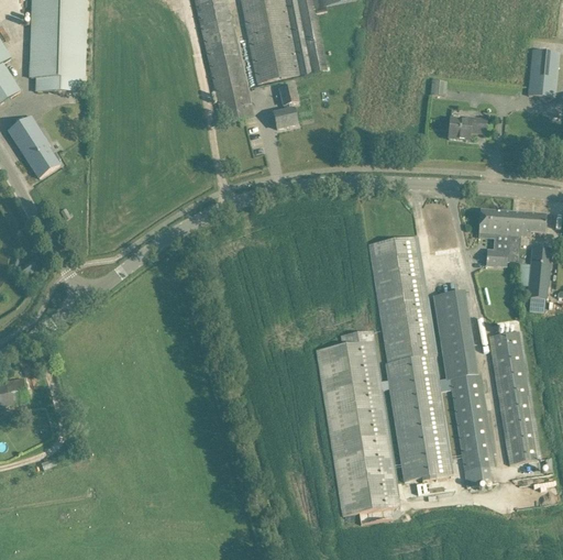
[(84,92),(85,0),(33,0),(31,77),(37,77),(37,90),(84,92)]
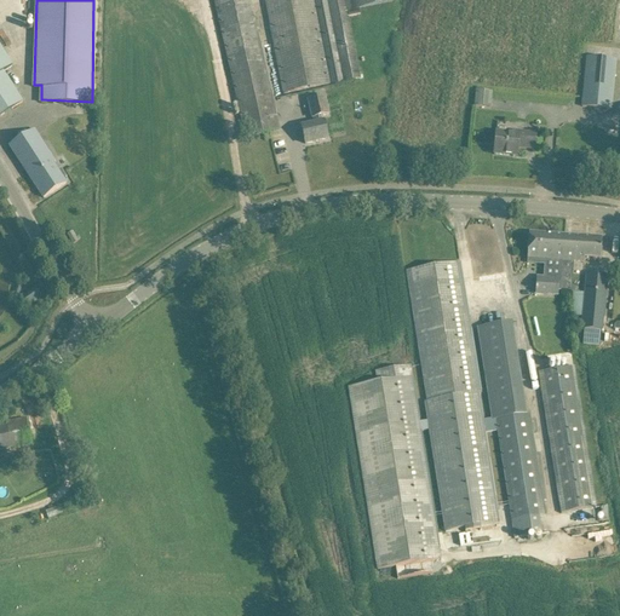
[(214,0),(216,5),(245,133),(279,126),(251,0),(214,0)]
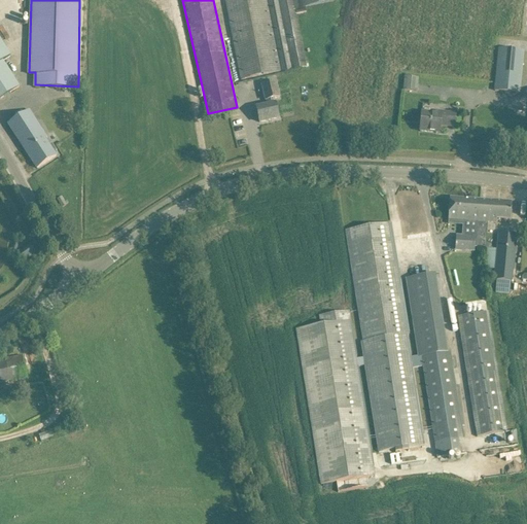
[(225,0),(240,77),(241,77),(255,74),(292,67),(306,64),(295,11),(306,9),(305,5),(326,0),(225,0)]
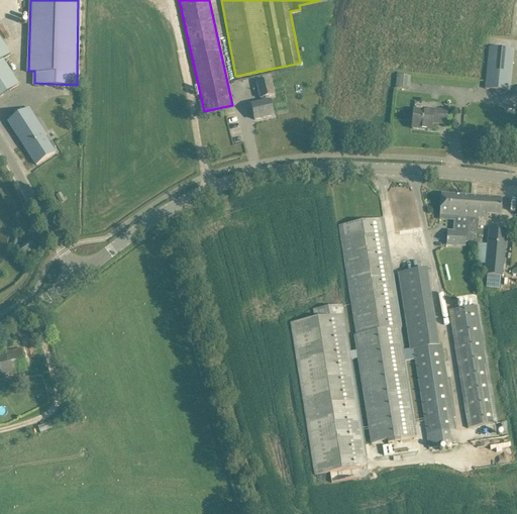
[(2,58),(10,53),(0,36),(0,95),(19,83),(2,58)]
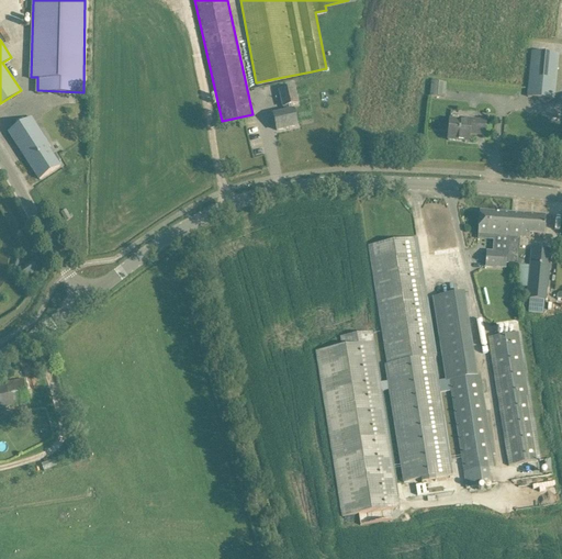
[(553,97),(554,86),(559,52),(532,49),(528,94),(553,97)]
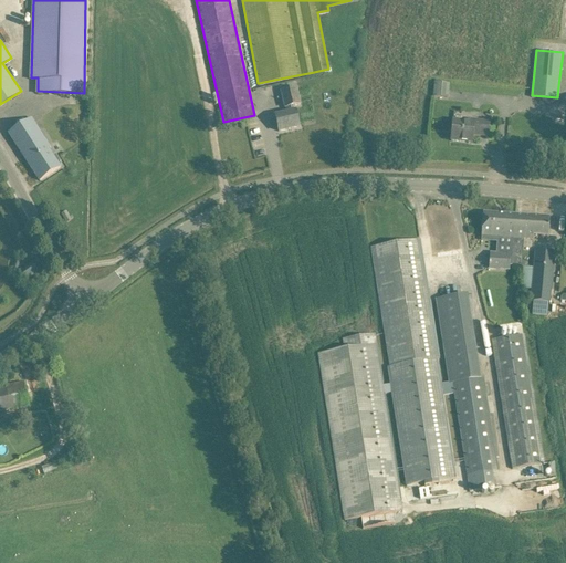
[(283,87),(294,84),(293,77),(282,80),(283,87)]
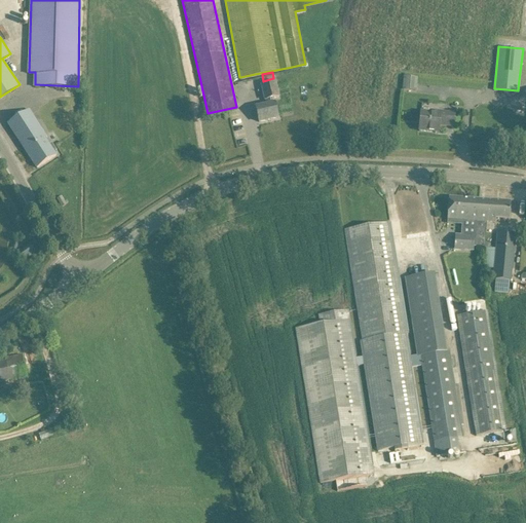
[(416,88),(417,75),(404,74),(403,87),(416,88)]
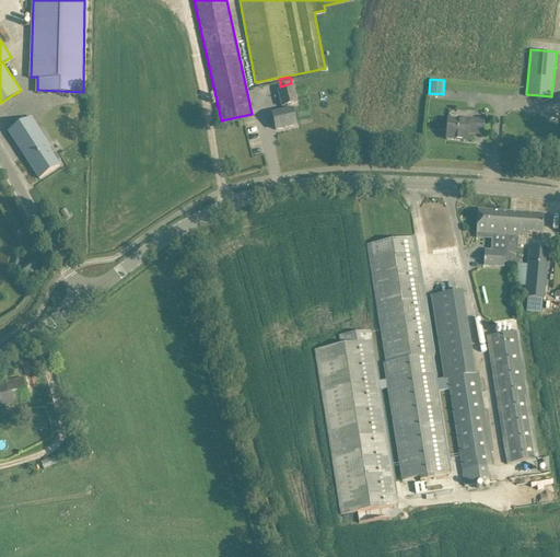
[(296,123),(291,102),(298,101),(294,83),(277,88),(281,104),(284,103),(286,109),(272,112),(276,127),(296,123)]
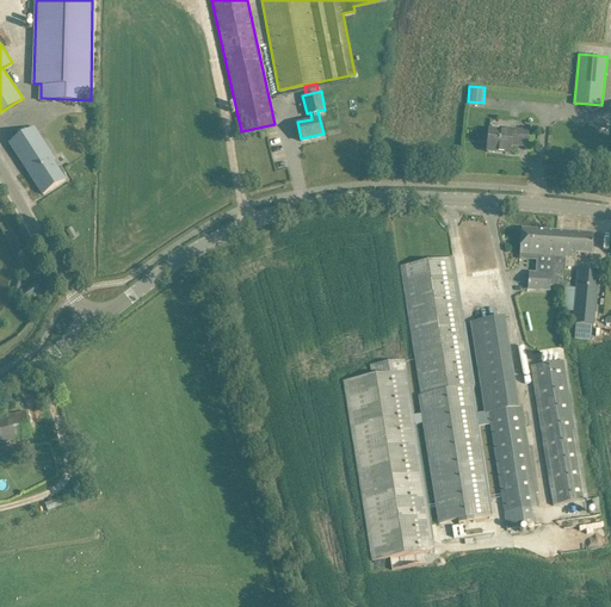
[(19,135),(10,141),(43,192),(53,186),(65,178),(65,177),(66,175),(65,173),(66,172),(60,163),(57,166),(53,158),(55,156),(35,125),(19,135)]
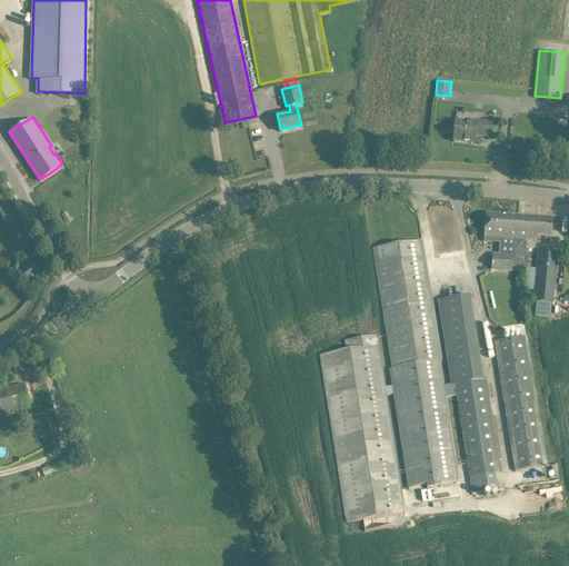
[(456,119),(453,139),(475,141),(475,132),(490,135),(491,120),(472,118),(472,120),(456,119)]
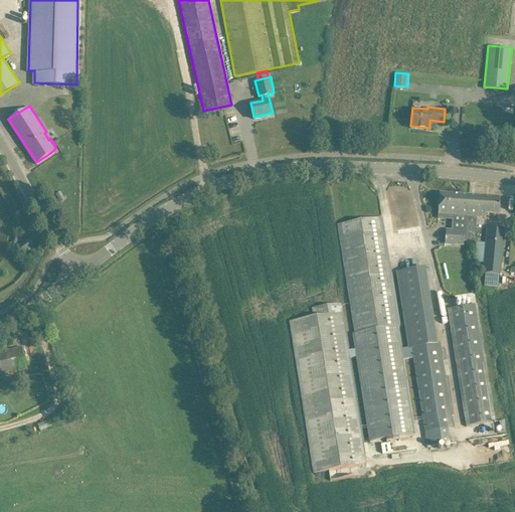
[(60,189),(55,192),(60,200),(64,197),(64,196),(66,195),(65,193),(63,195),(60,189)]
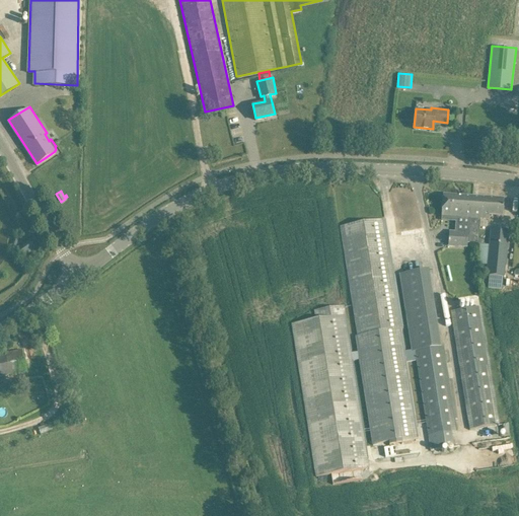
[(471,216),(473,195),(443,193),(442,214),(471,216)]
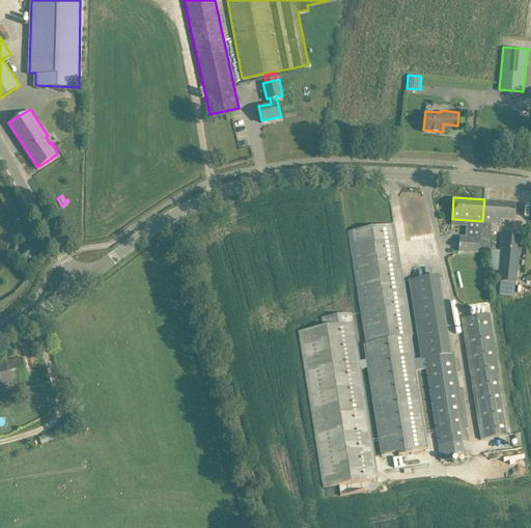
[(484,199),(482,221),(500,222),(500,218),(513,219),(515,201),(484,199)]
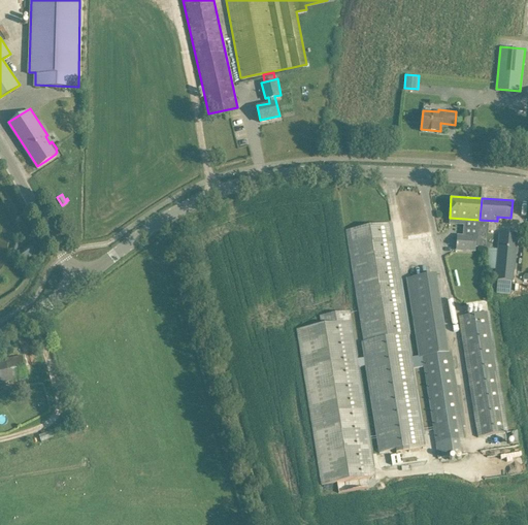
[(411,355),(407,332),(410,332),(392,221),(345,228),(364,339),(361,339),(363,356),(365,363),(378,450),(425,443),(414,366),(424,365),(435,443),(465,438),(452,350),(449,350),(436,271),(405,275),(418,354),(411,355)]
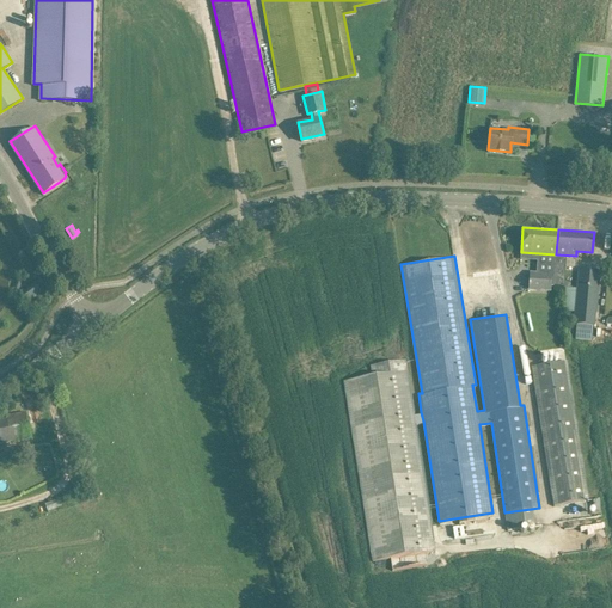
[(595,309),(597,309),(600,270),(577,268),(576,286),(564,284),(564,295),(575,296),(573,321),(576,321),(575,337),(592,339),(593,324),(594,324),(595,309)]
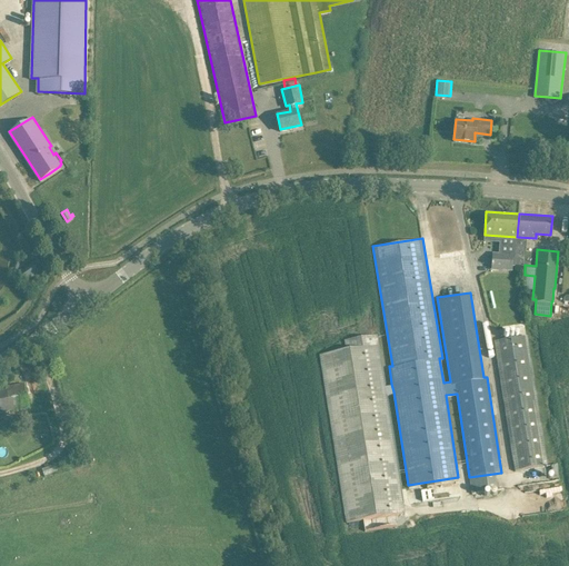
[(513,252),(492,251),(491,268),(512,269),(513,252)]
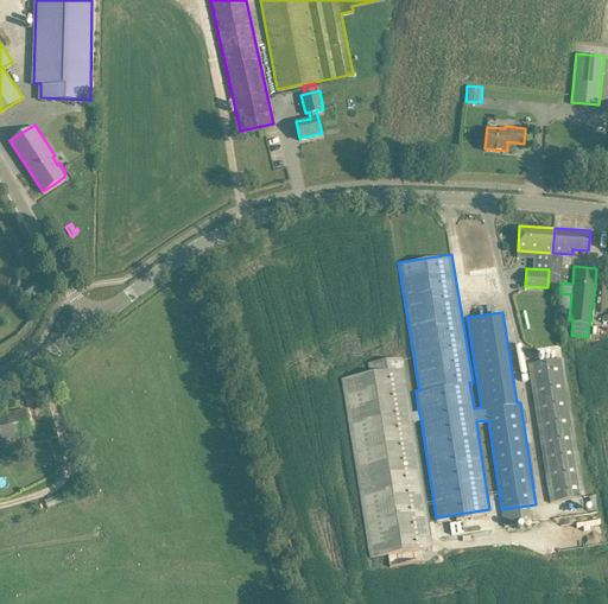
[(35,280),(23,290),(27,297),(40,288),(35,280)]
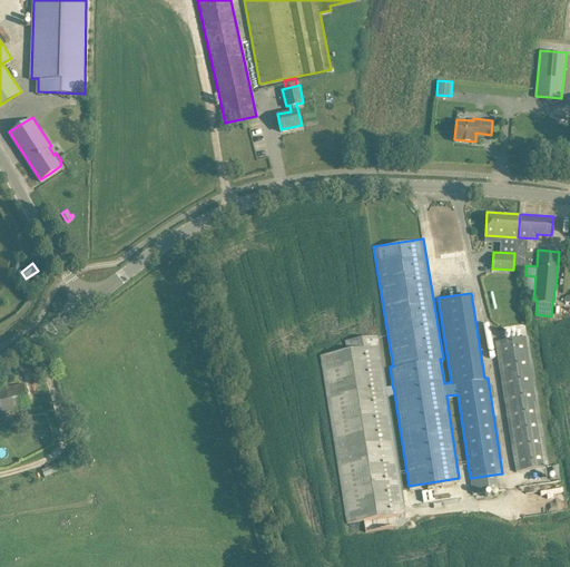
[(347,349),(321,353),(346,521),(363,518),(364,518),(406,511),(387,393),(394,392),(392,384),(386,384),(377,334),(346,339),(347,349)]
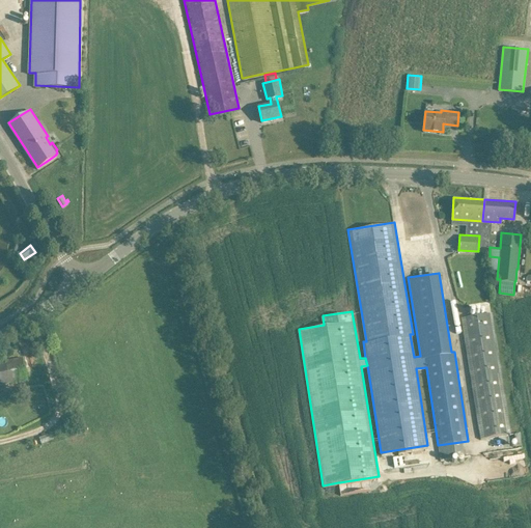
[(510,435),(492,313),(463,317),(480,439),(510,435)]
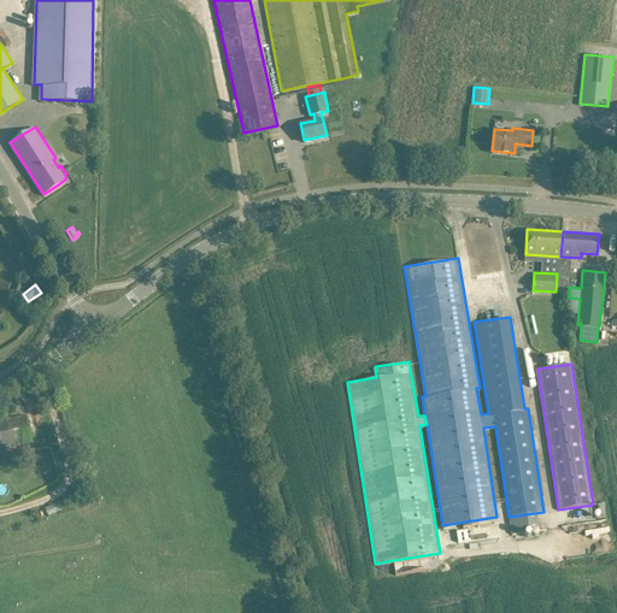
[(0,444),(31,440),(29,425),(27,413),(5,417),(5,419),(0,419),(0,444)]
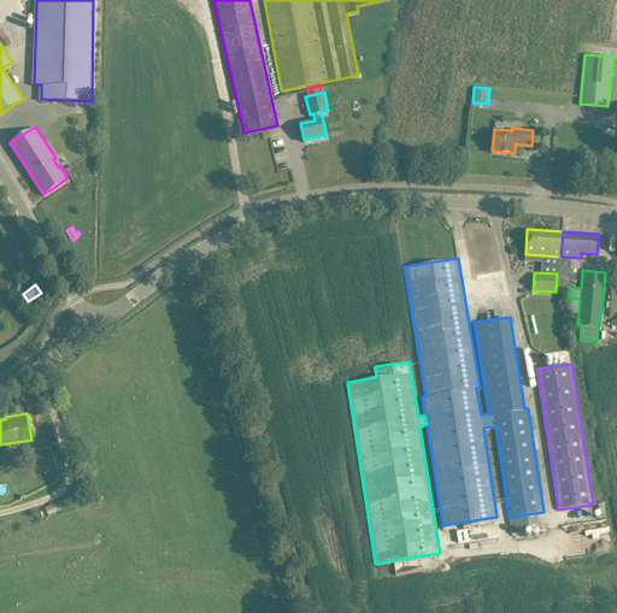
[(60,500),(47,505),(50,512),(63,507),(60,500)]
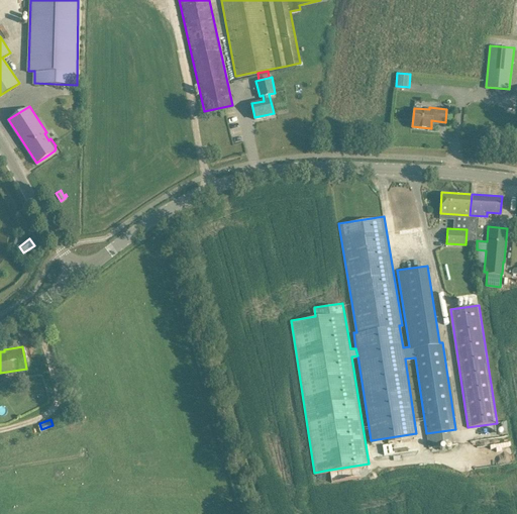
All buildings are outlined.
